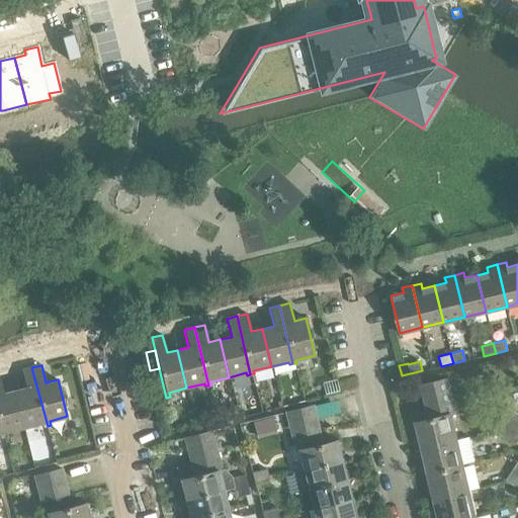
[(14,391),(24,427),(42,422),(44,427),(48,426),(31,367),(21,370),(25,387),(14,391)]
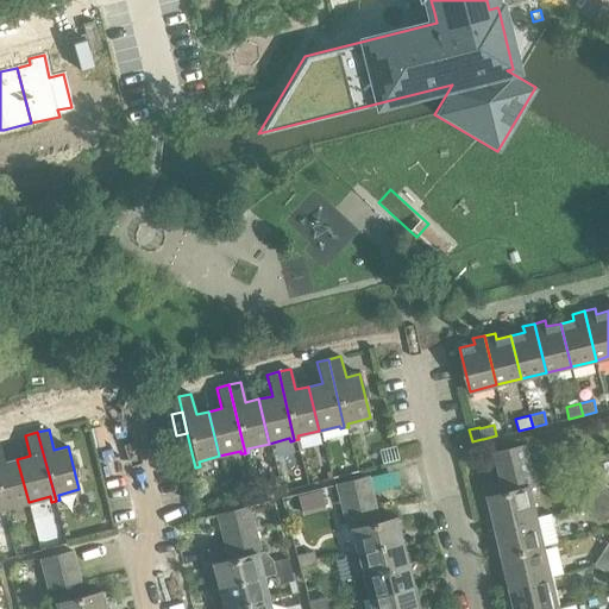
[(0,446),(0,498),(4,514),(7,513),(6,507),(29,502),(17,459),(4,462),(0,446)]
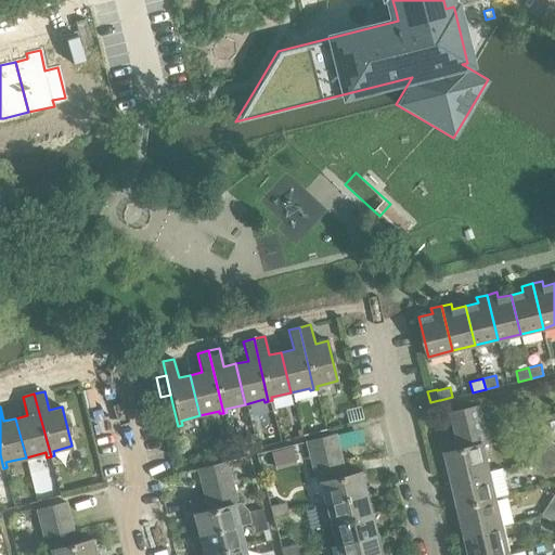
[(460,448),(446,451),(452,479),(490,469),(483,443),(489,442),(486,427),(482,416),(480,407),(451,413),(453,423),(456,434),(460,448)]
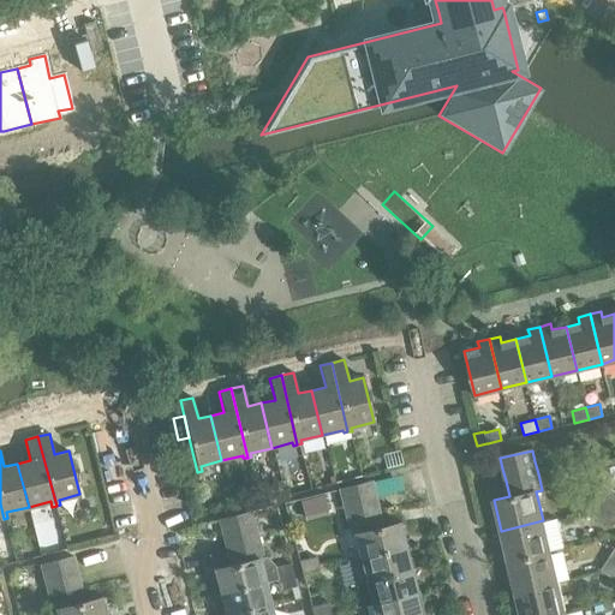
[(370,481),(339,489),(342,505),(375,496),(370,481)]
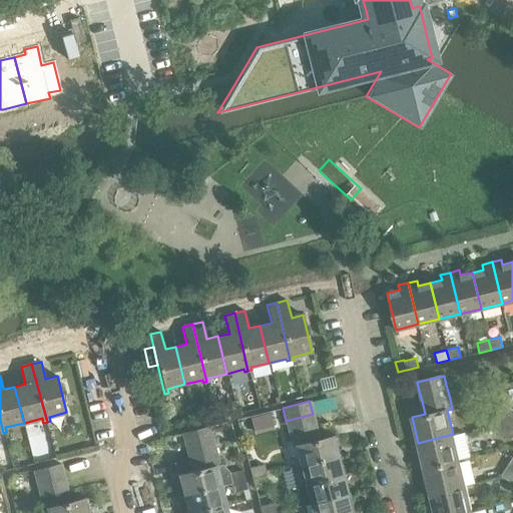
[(512,409),(503,404),(496,414),(512,424),(512,409)]
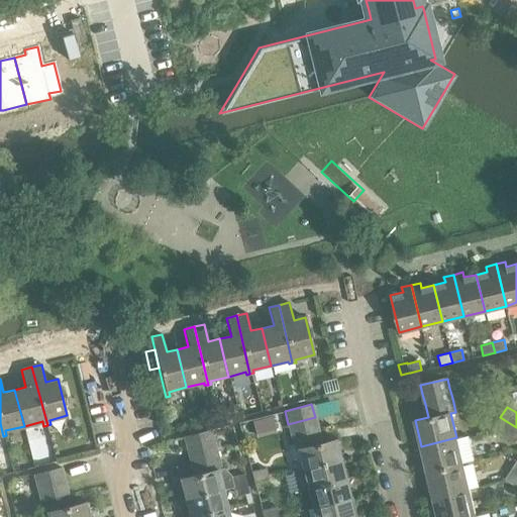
[(288,424),(291,436),(318,429),(315,417),(288,424)]
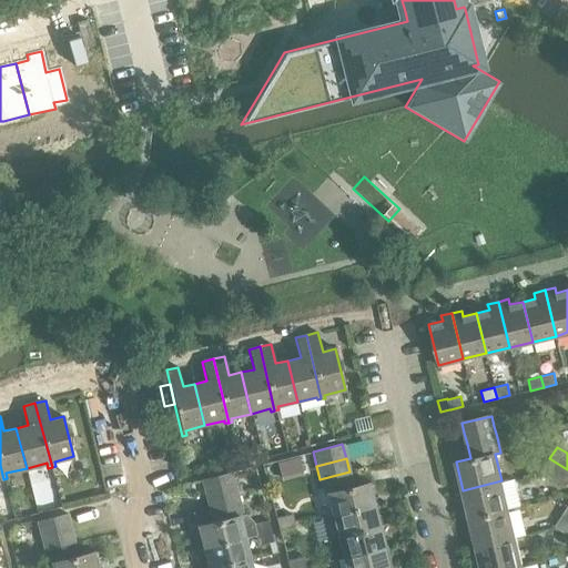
[(566,486),(567,483),(567,469),(549,458),(543,470),(566,486)]
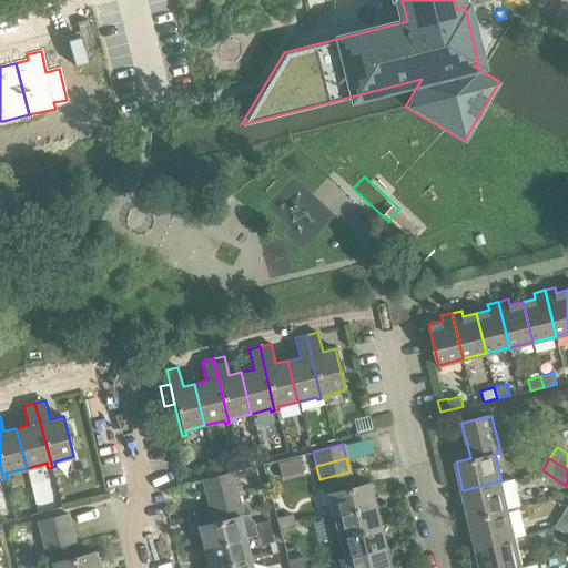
[(326,492),(332,515),(378,504),(376,495),(372,497),(368,483),(353,486),(350,472),(320,479),(323,493),(326,492)]
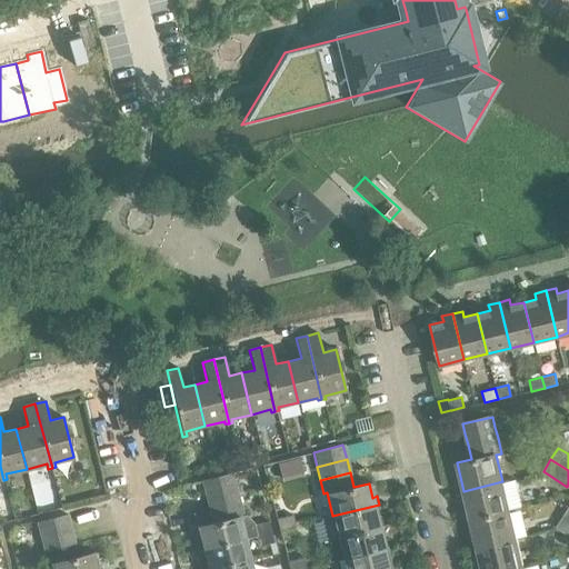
[(200,541),(197,542),(199,550),(245,539),(255,537),(271,532),(268,521),(255,525),(253,521),(246,515),(243,516),(232,473),(202,481),(213,523),(197,527),(200,541)]
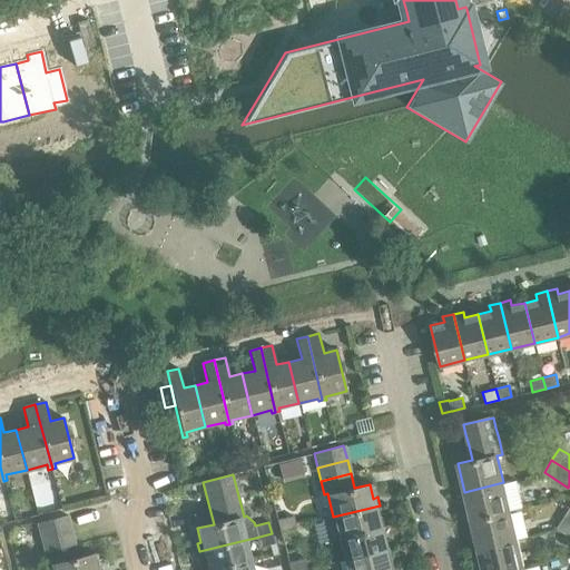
[(503,482),(464,492),(471,520),(510,510),(524,507),(518,479),(503,482)]
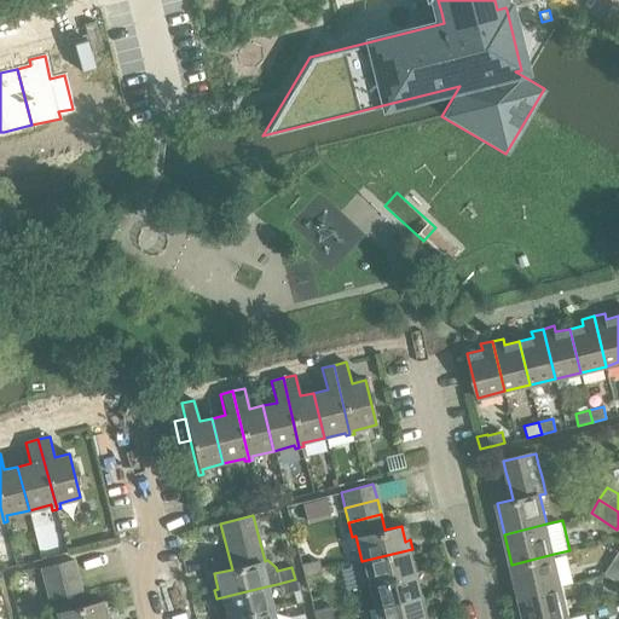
[(415,557),(412,549),(362,561),(368,584),(414,573),(410,559),(415,557)]
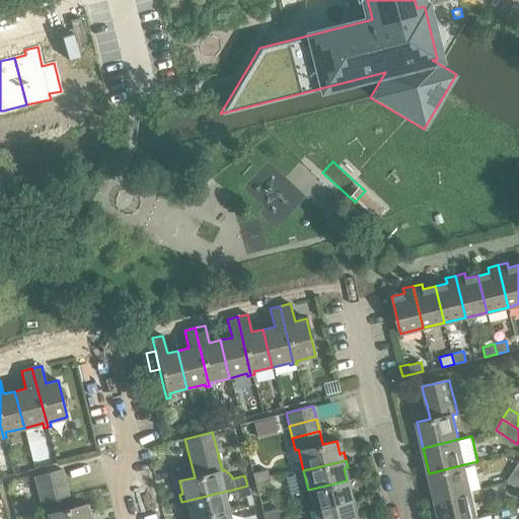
[(464,464),(429,473),(435,499),(470,491),(464,464)]
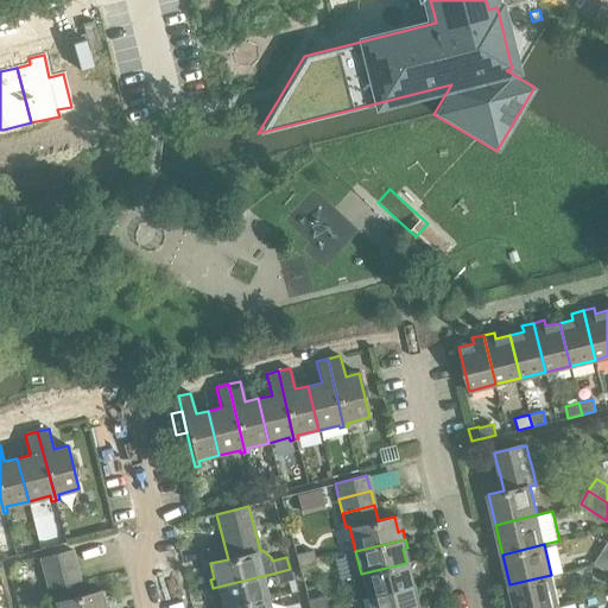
[(75,565),(71,550),(39,557),(43,572),(75,565)]
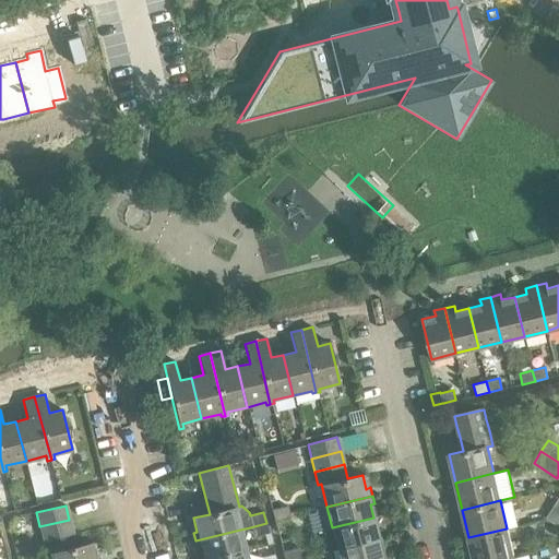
[(271,509),(274,521),(289,516),(287,506),(271,509)]
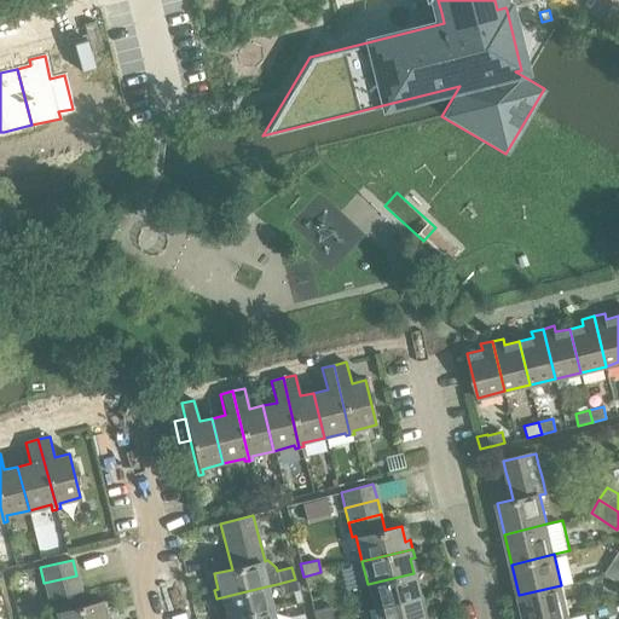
[(618,582),(618,563),(613,560),(605,573),(618,582)]
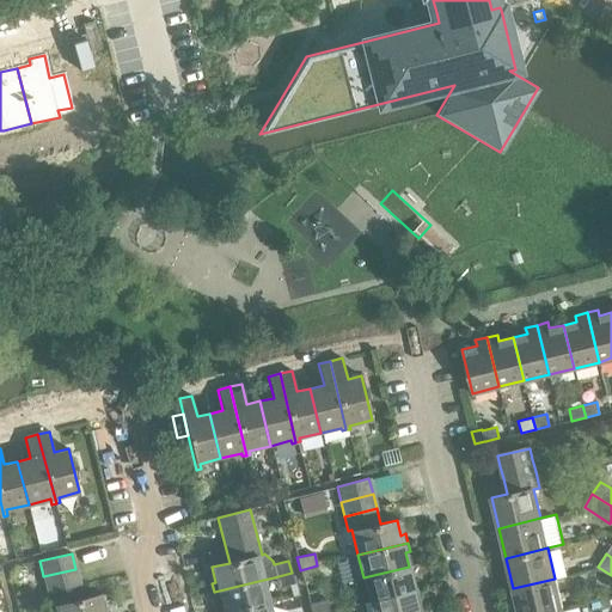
[(320,577),(317,565),(300,570),(303,582),(320,577)]
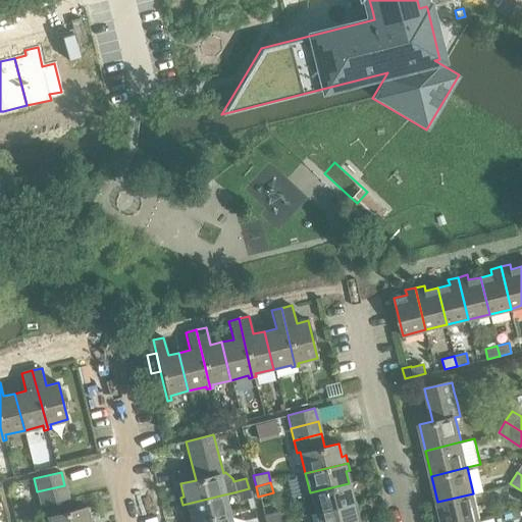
[(355,494),(352,496),(349,483),(310,492),(315,513),(357,502),(355,494)]
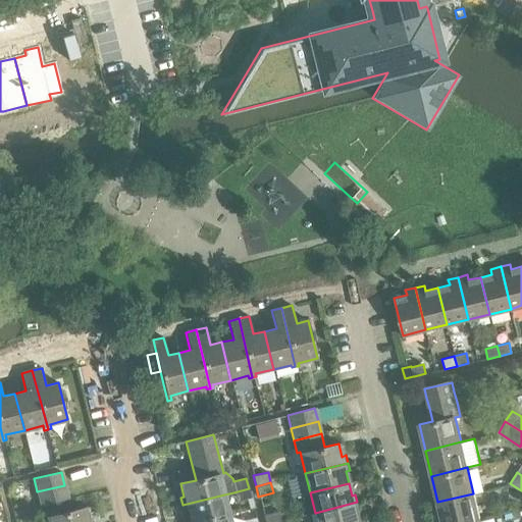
[(37,491),(40,505),(67,498),(64,485),(37,491)]
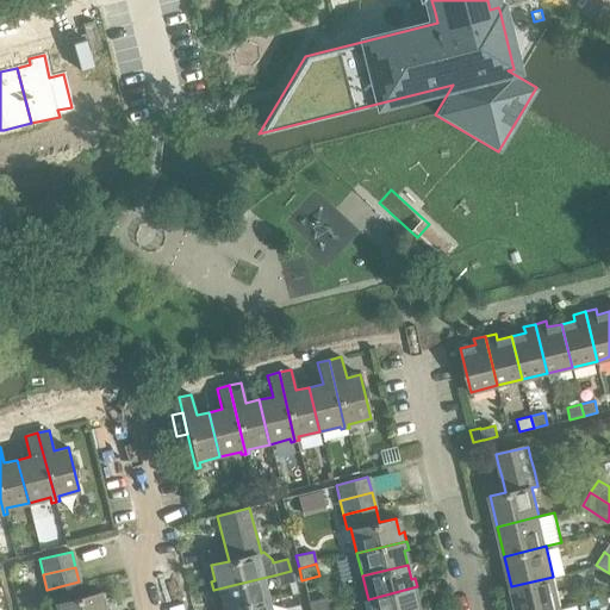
[(277,586),(293,582),(291,571),(273,576),(277,586)]
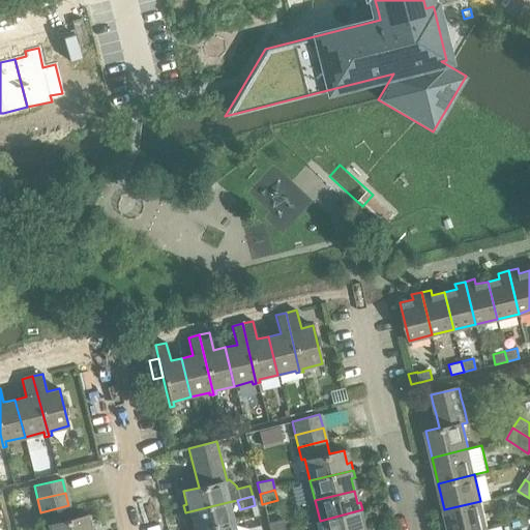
[(480,501),(444,509),(448,529),(473,529),(487,527),(480,501)]
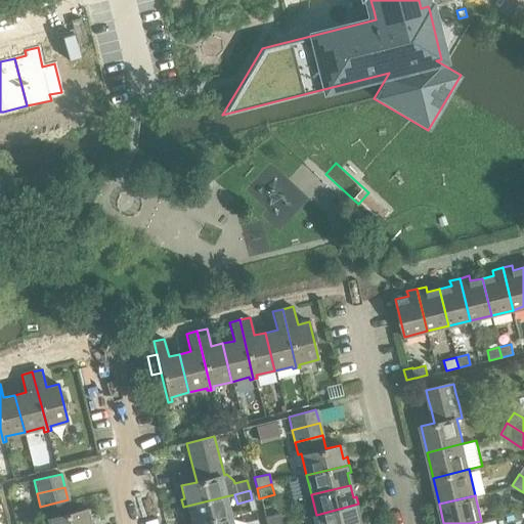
[(192,523),(230,515),(225,496),(183,507),(184,513),(188,512),(190,523),(192,523)]
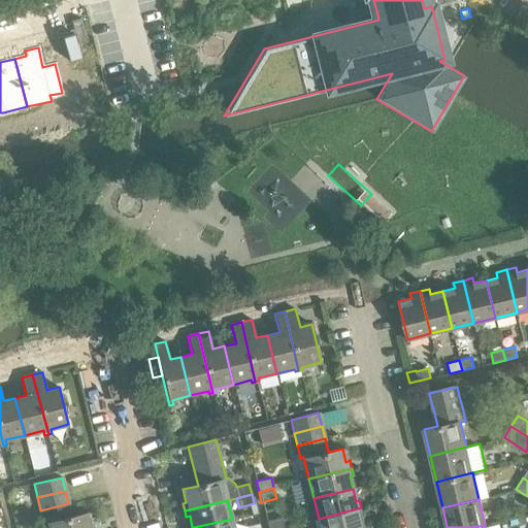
[(363,515),(361,507),(319,519),(321,527),(358,527),(362,527),(359,516),(363,515)]
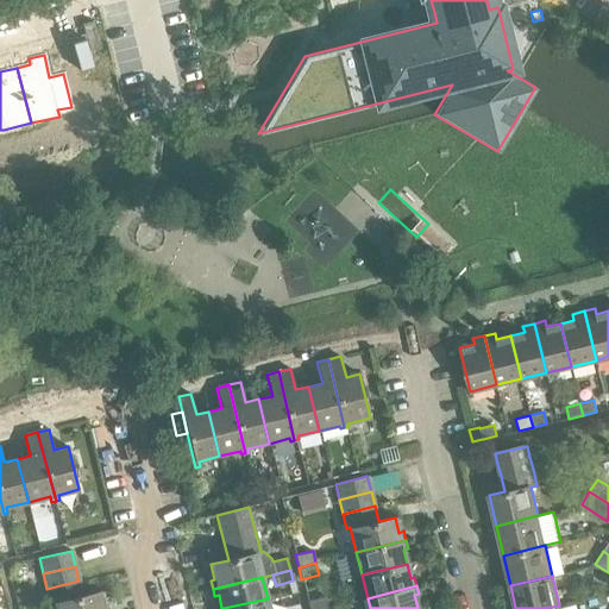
[(99,591),(55,602),(56,608),(107,608),(106,606),(102,606),(99,591)]
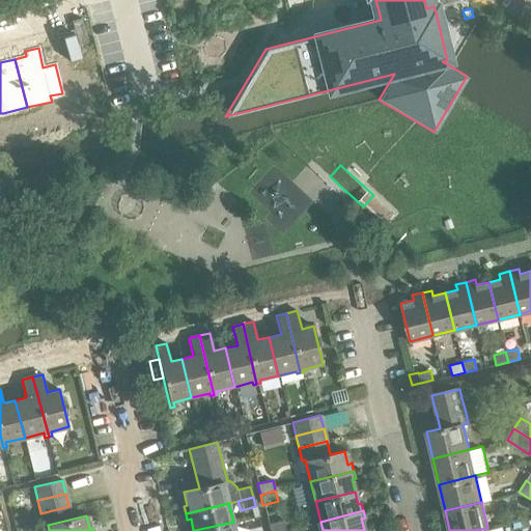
[(268,524),(269,530),(281,530),(285,530),(282,520),(268,524)]
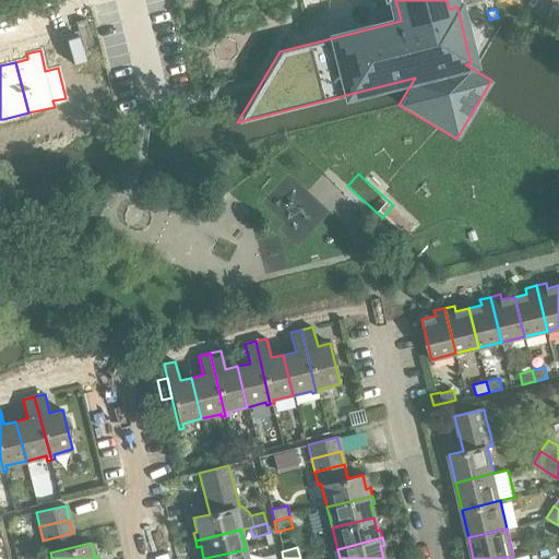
[(248,558),(246,549),(205,558),(248,558)]
